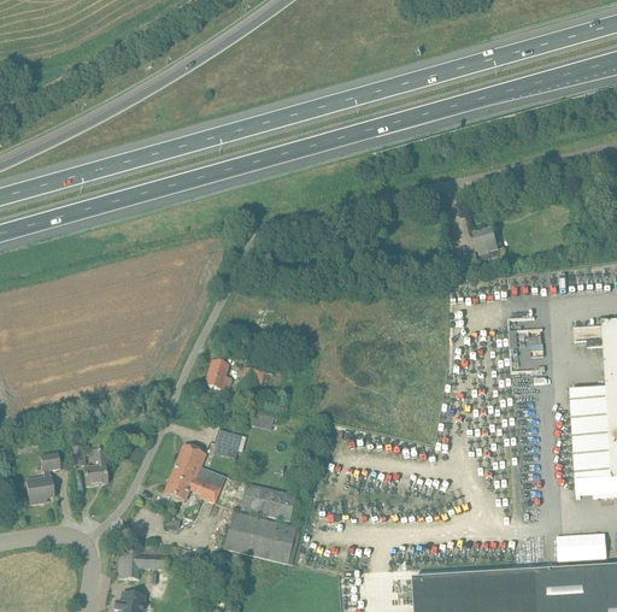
[(492,227),(474,231),(476,243),(480,253),(479,254),(480,259),(500,254),(499,248),(498,248),(494,239),(492,227)]
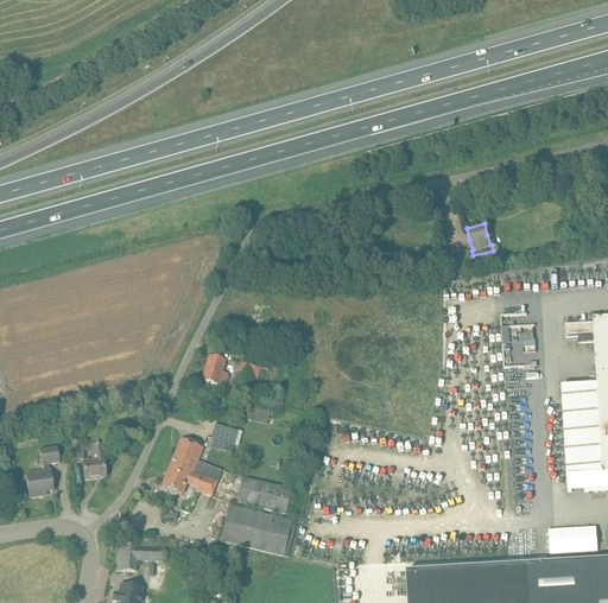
[(358,260),(347,260),(346,274),(349,274),(349,275),(356,275),(358,260)]
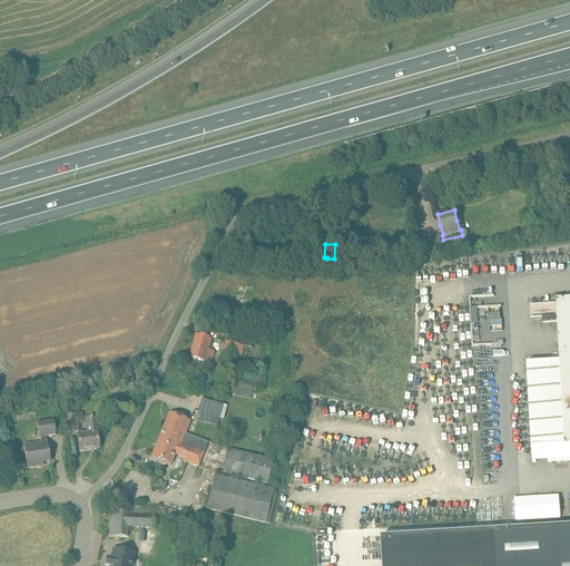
[(505,266),(516,266),(514,250),(505,250),(505,266)]
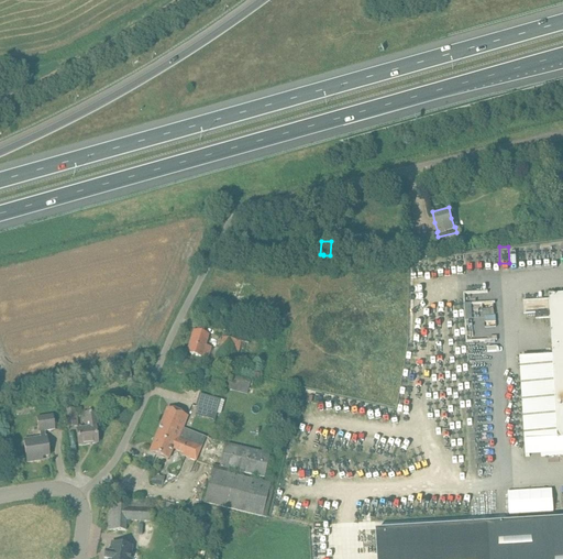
[(493,286),(462,288),(462,299),(493,298),(493,286)]
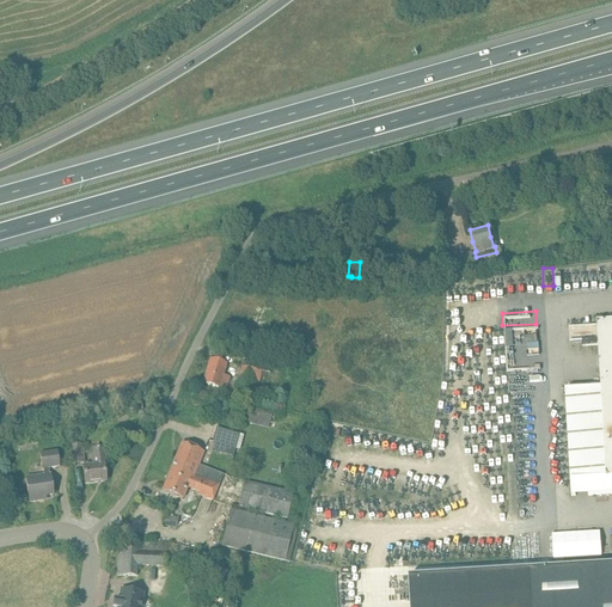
[(611,317),(597,318),(600,384),(565,386),(570,476),(606,473),(606,474),(611,473),(611,317)]
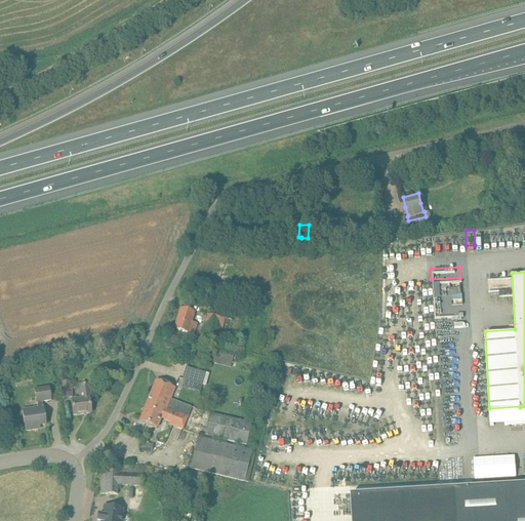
[(180,305),(174,325),(188,329),(194,331),(197,320),(191,319),(194,309),(180,305)]
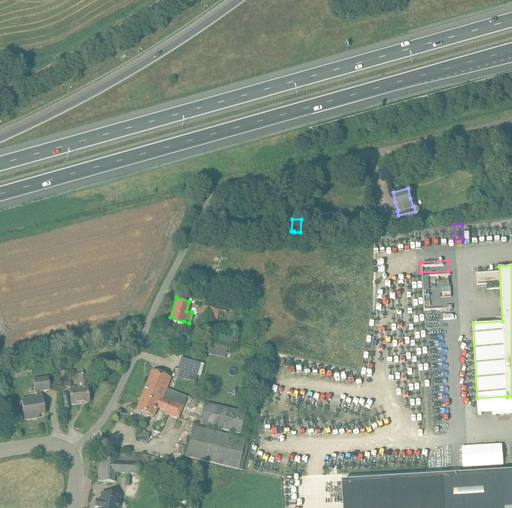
[(223,319),(227,303),(204,298),(197,321),(219,327),(221,319),(223,319)]
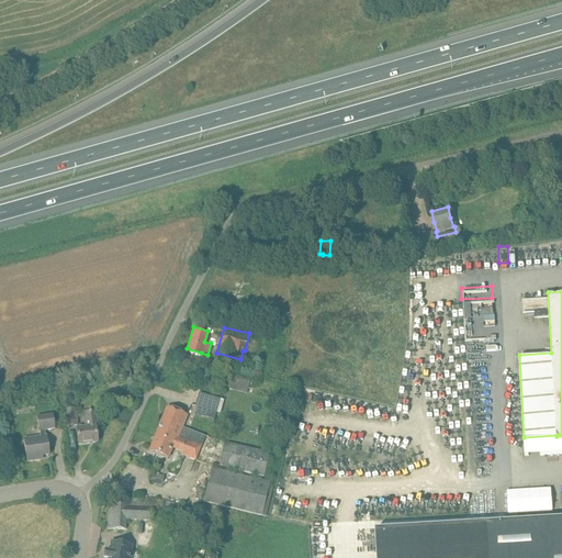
[(108,370),(110,380),(130,375),(126,366),(108,370)]
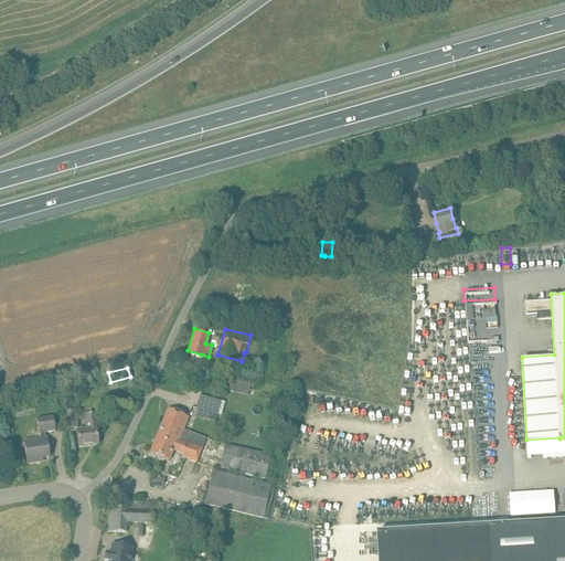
[(243,374),(243,371),(236,370),(235,373),(232,372),(228,388),(255,393),(256,390),(263,391),(265,380),(243,374)]
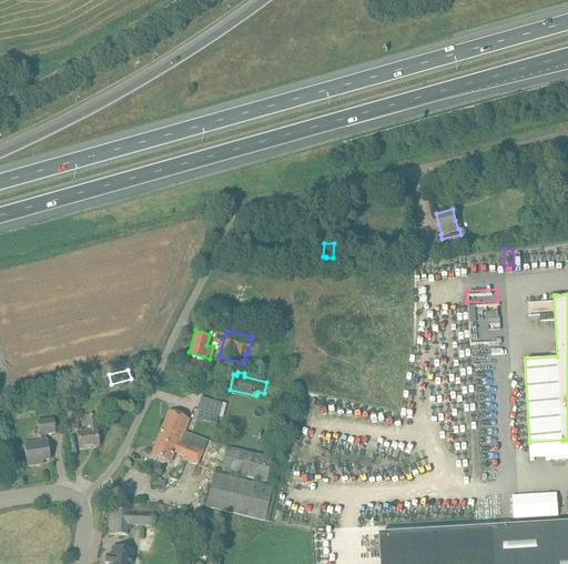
[(206,419),(216,421),(222,400),(201,393),(196,406),(209,411),(206,419)]
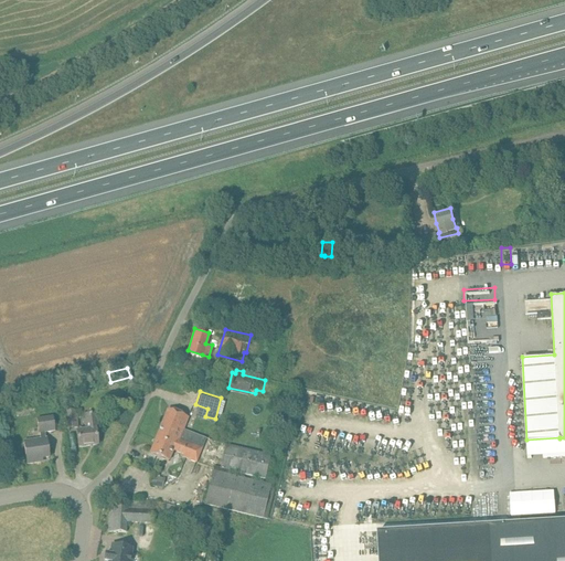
[(168,406),(162,422),(173,426),(174,423),(183,426),(188,414),(179,410),(168,406)]
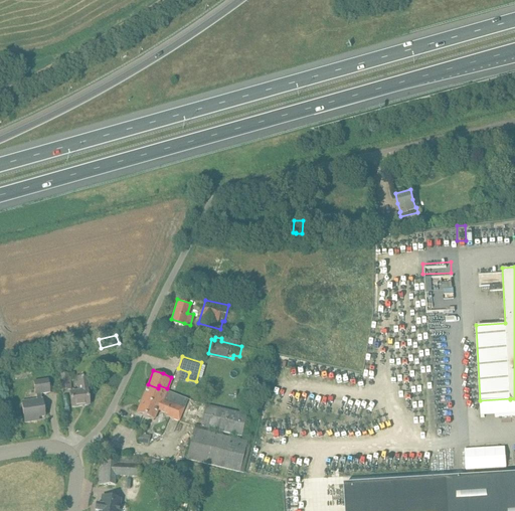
[(68,372),(59,373),(61,387),(70,386),(68,372)]
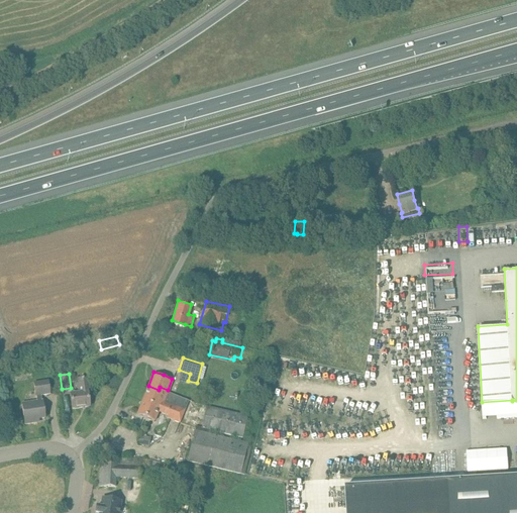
[(71,392),(71,396),(72,406),(89,404),(88,390),(90,390),(88,375),(77,377),(78,382),(79,391),(71,392)]
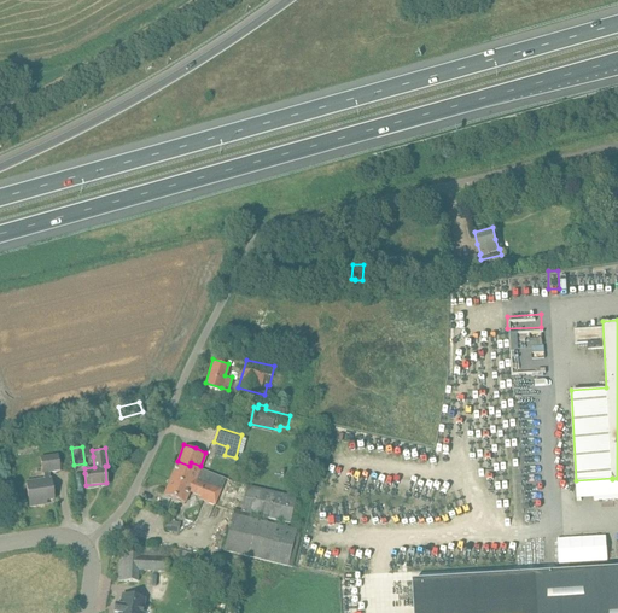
[(42,471),(44,471),(45,477),(27,479),(29,503),(41,502),(41,498),(54,496),(51,476),(50,468),(60,467),(58,451),(40,454),(42,471)]
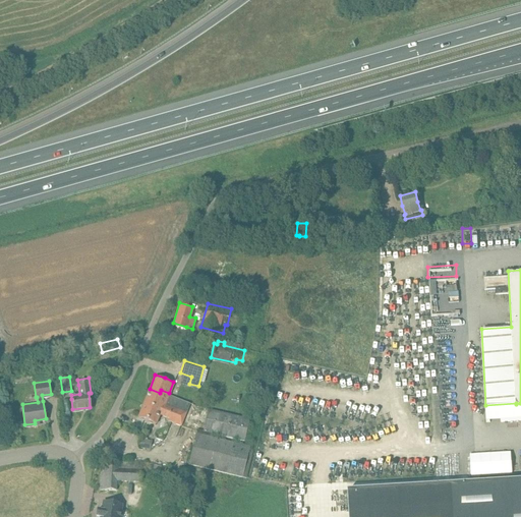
[(150,389),(138,415),(148,418),(156,421),(160,411),(168,415),(167,417),(168,418),(181,423),(190,401),(177,396),(174,405),(165,401),(169,393),(161,390),(160,393),(150,389)]
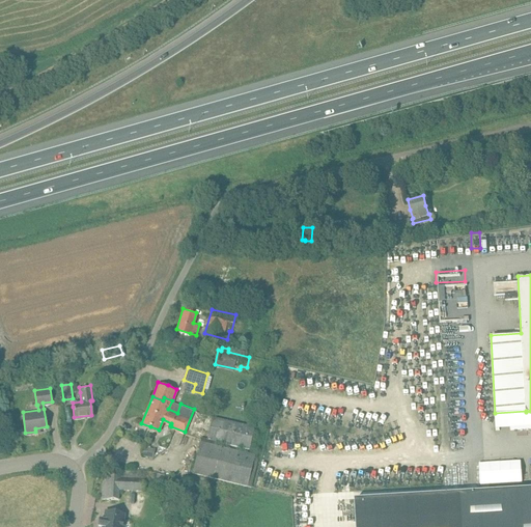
[(201,435),(192,471),(247,483),(255,451),(216,442),(216,439),(249,447),(255,424),(213,414),(207,436),(201,435)]
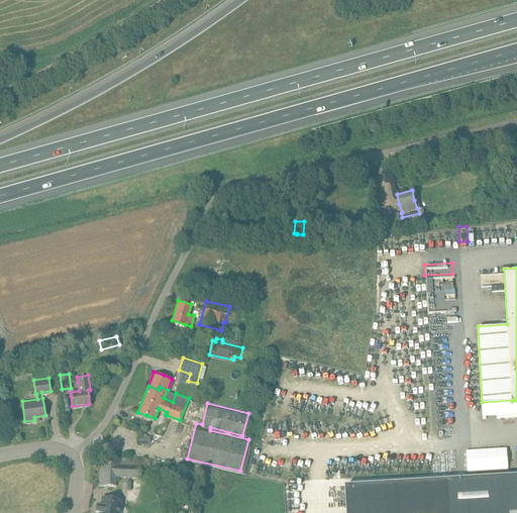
[(138,441),(149,443),(151,434),(148,434),(147,434),(140,432),(138,441)]
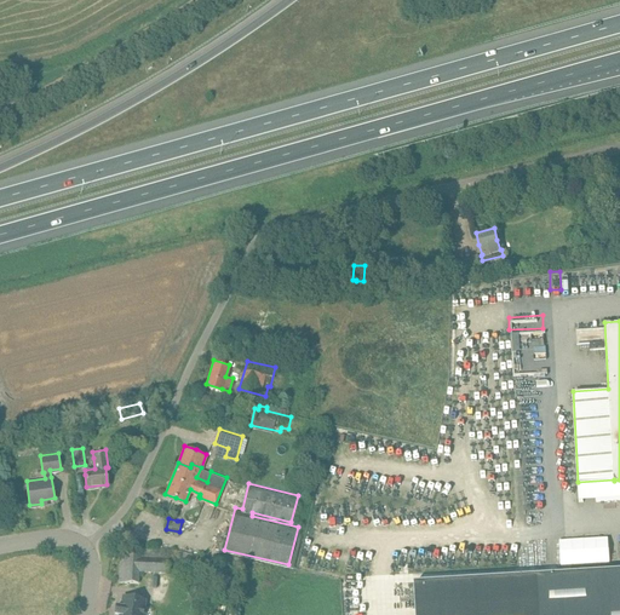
[(120,552),(119,579),(138,580),(139,568),(167,570),(168,557),(177,557),(196,562),(199,553),(178,549),(168,546),(139,545),(139,552),(120,552)]
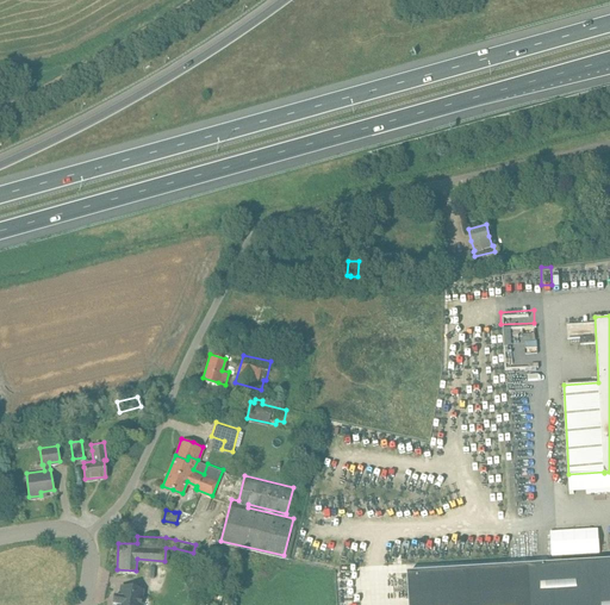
[(609,604),(609,557),(408,571),(409,604),(609,604)]
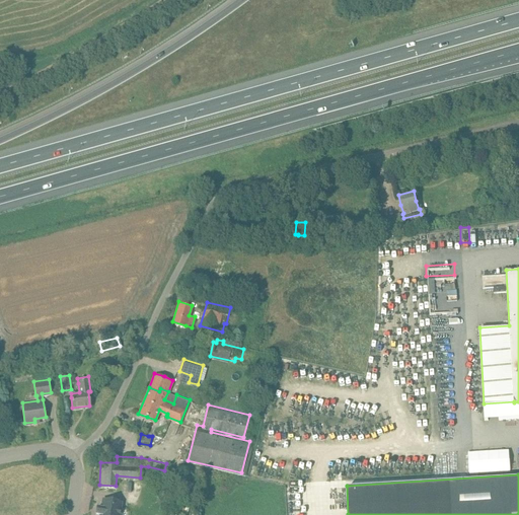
[(98,514),(119,514),(122,501),(102,498),(100,506),(96,505),(95,512),(99,513),(98,514)]
